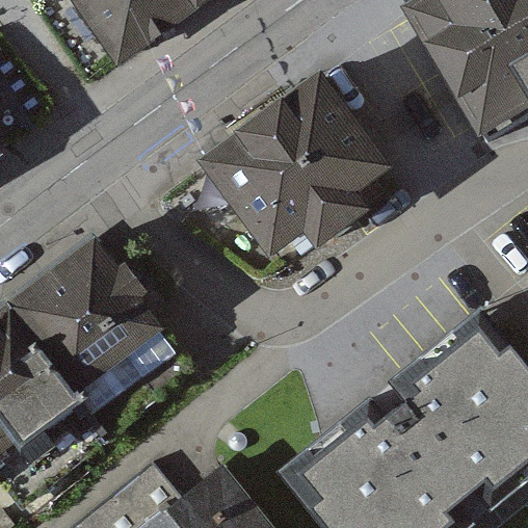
[(58,0),(109,70),(205,0),(58,0)]
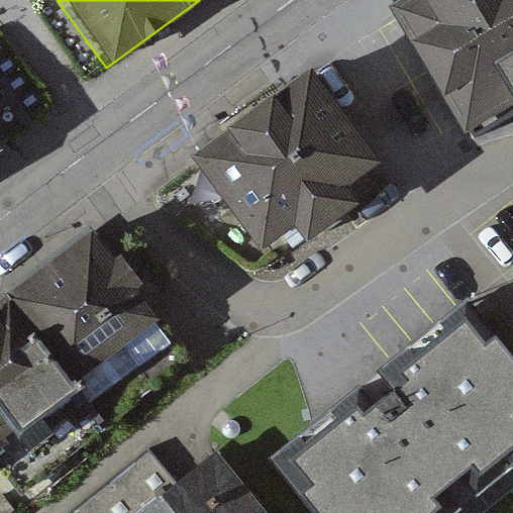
[(512,108),(512,0),(411,0),(400,7),(475,131),(512,108)]
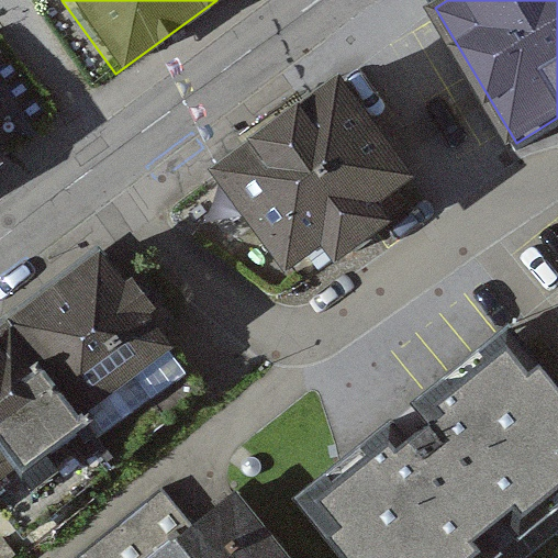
[(0,167),(57,126),(0,48),(0,167)]
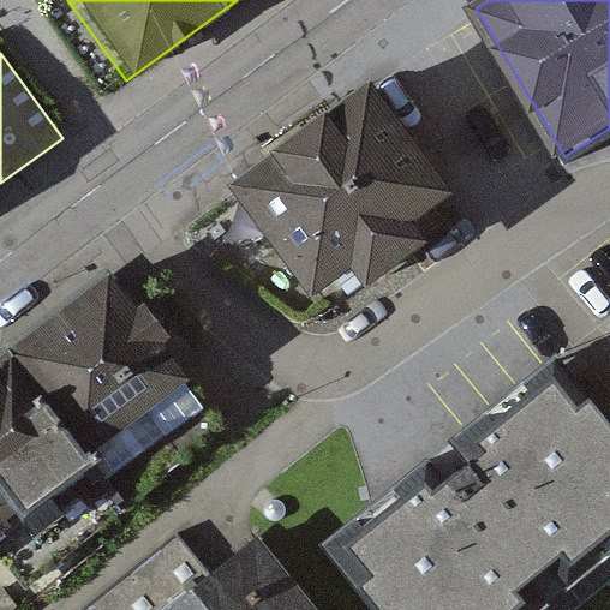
[(437,191),(374,101),(277,167),(237,196),(320,315),(456,220),(437,191)]
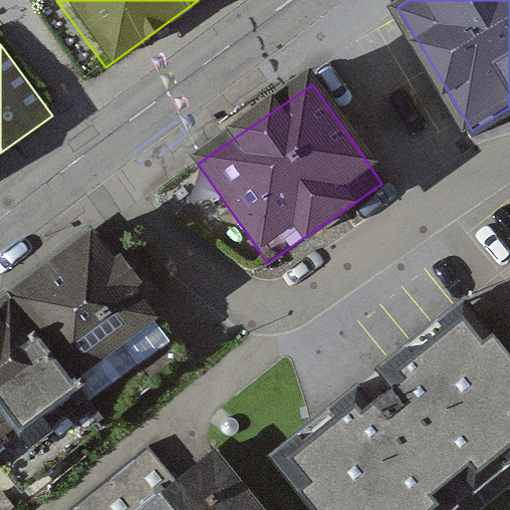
[(0,457),(169,334),(93,233),(0,301),(0,457)]
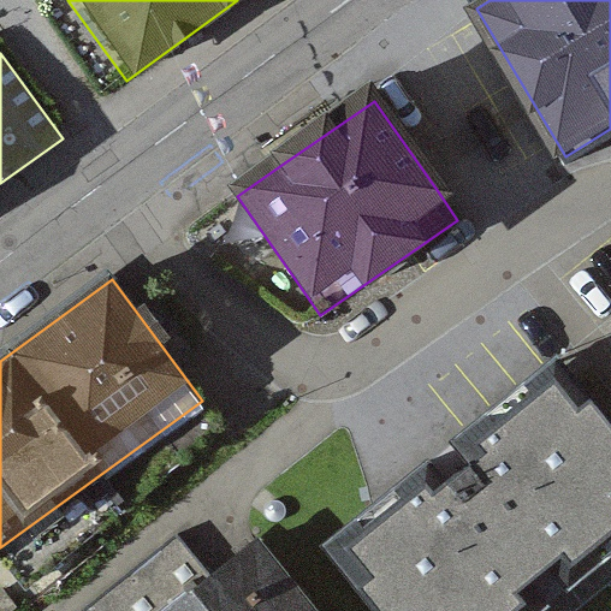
[(512,610),(610,534),(610,422),(573,374),(398,511),(345,552),(392,610),(512,610)]
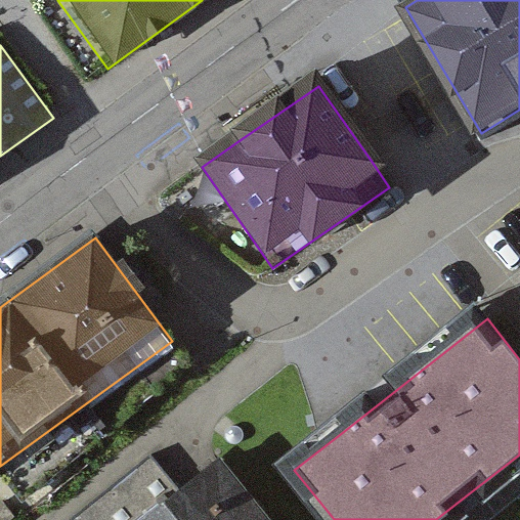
[(178,490),(152,457),(72,519),(271,519),(220,456),(178,490)]
